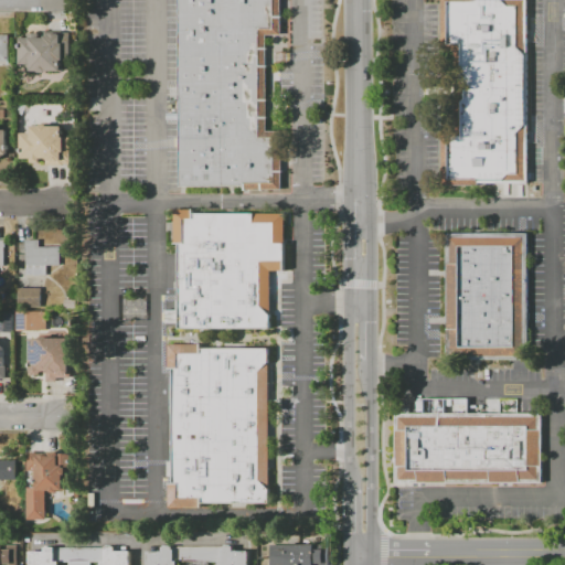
[(179,0),(279,0),(279,35),(266,35),(266,130),(280,130),(280,190),(243,190),(243,187),(179,187),(179,0)]
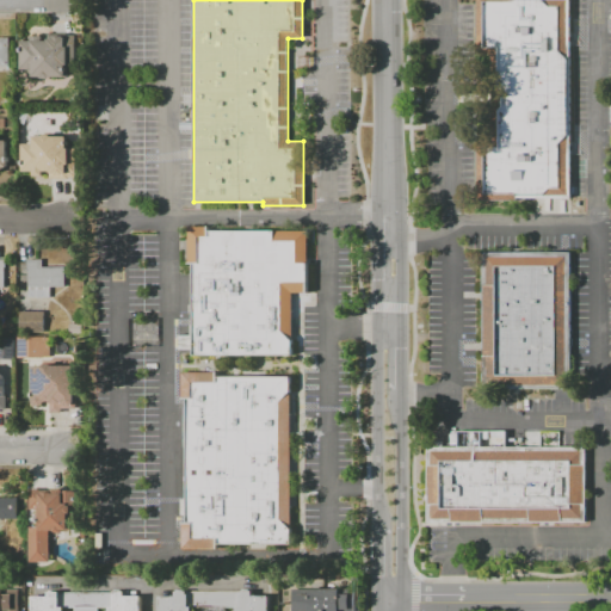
[(476,0),(571,0),(571,197),(520,197),(520,201),(477,201),(477,147),(491,147),(492,55),(479,55),(476,55),(476,0)]
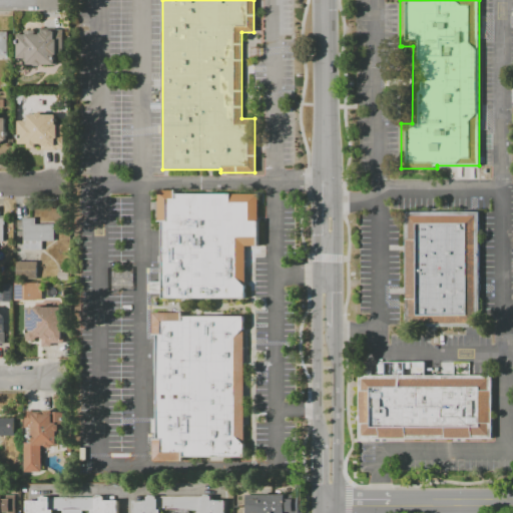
[(16,58),(16,34),(25,34),(25,30),(35,30),(35,34),(39,34),(39,29),(62,29),(62,54),(55,54),(55,64),(41,64),(41,65),(34,65),(34,64),(26,64),(26,58),(16,58)]
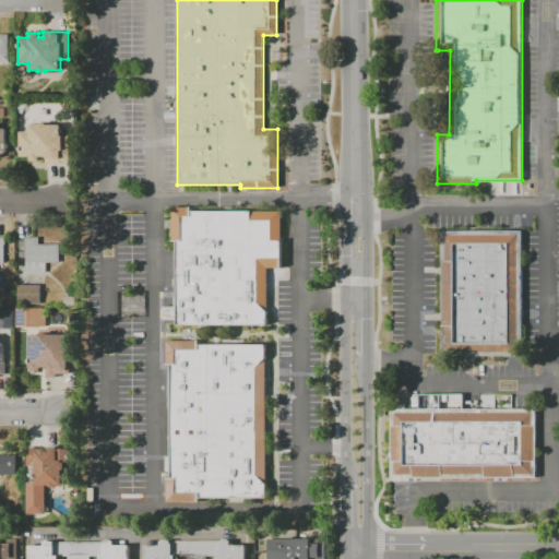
[(0,34),(8,34),(9,60),(0,60),(0,34)]
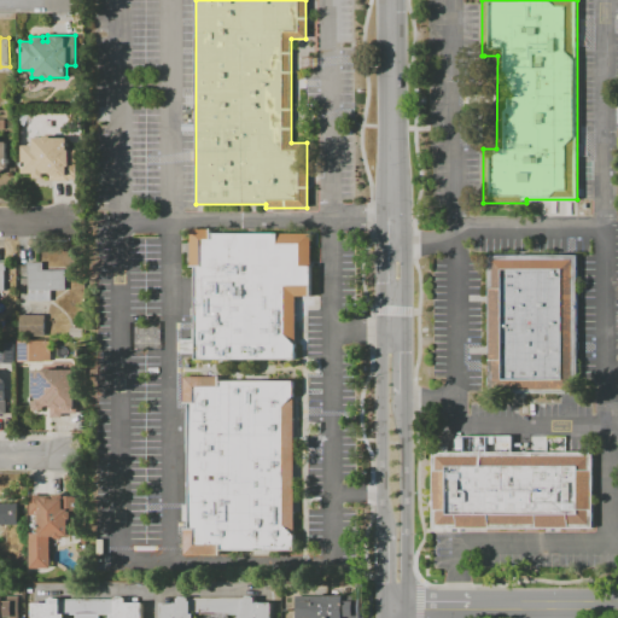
[(76,150),(76,179),(69,180),(51,180),(50,173),(44,173),(44,178),(34,178),(34,173),(23,173),(22,145),(33,145),(33,138),(42,138),(42,136),(44,136),(51,135),(52,138),(66,138),(68,150),(76,150)]
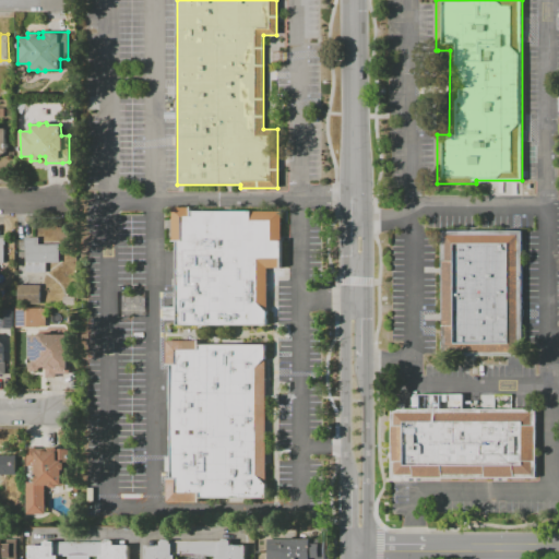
[(0,130),(10,130),(10,155),(8,155),(7,157),(0,156),(1,161),(0,159),(0,130)]
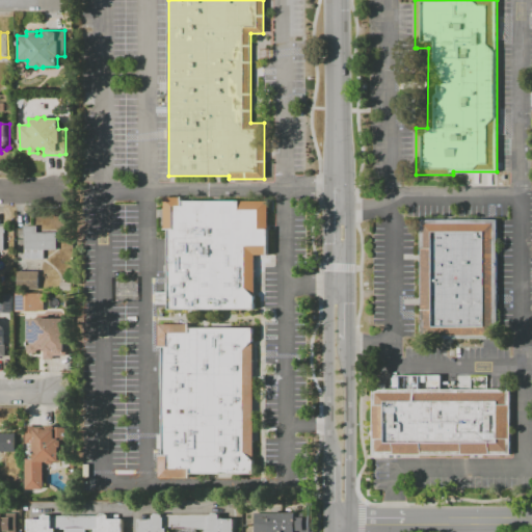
[(162,196),(182,196),(181,201),(267,201),(266,229),(269,229),(269,256),(254,256),(254,310),(167,309),(167,230),(162,230),(162,196)]
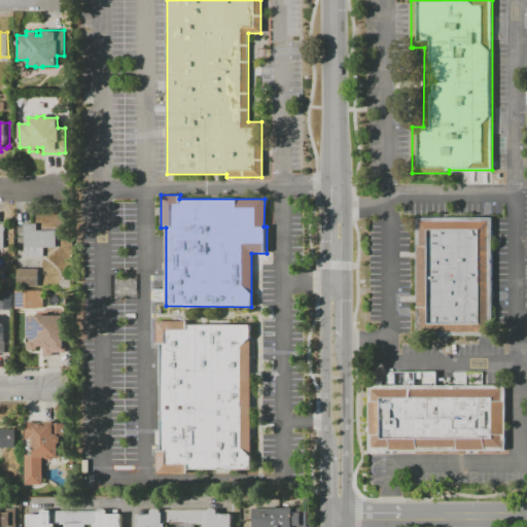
[(416,217),(492,217),(491,337),(415,336),(416,217)]
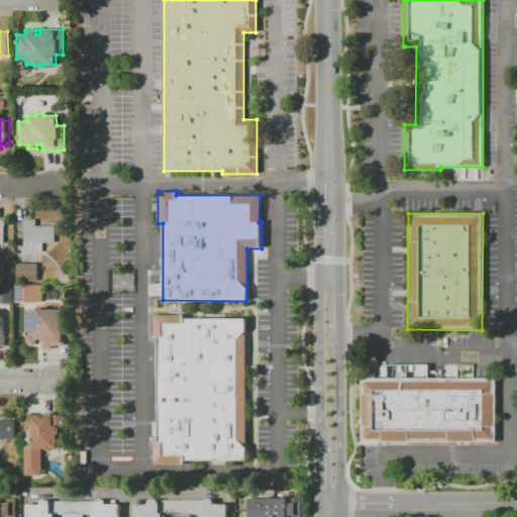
[(55,225),(56,242),(42,242),(42,251),(24,251),(23,219),(36,219),(36,225),(55,225)]
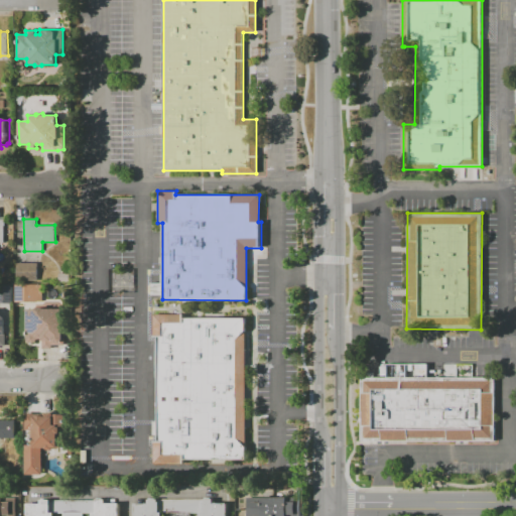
[(36,262),(36,280),(16,280),(15,263),(36,262)]
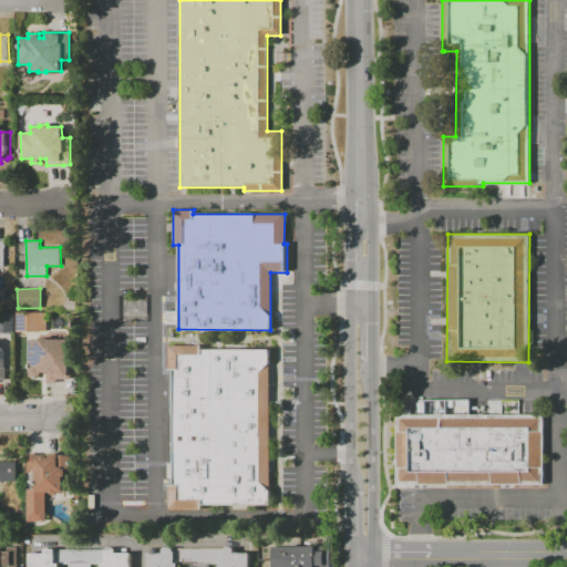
[(75,300),(75,309),(63,309),(63,300),(75,300)]
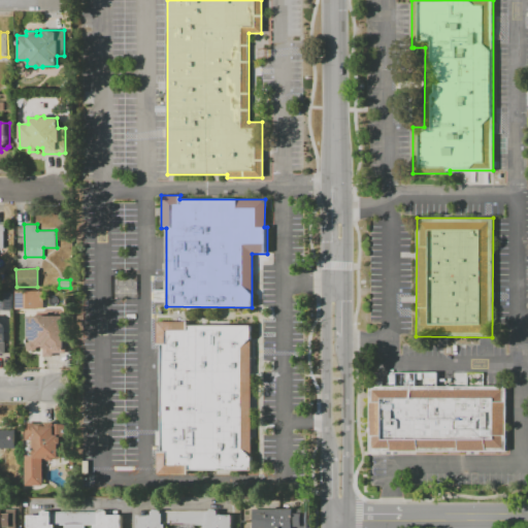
[(0,291),(11,291),(12,309),(0,309),(0,291)]
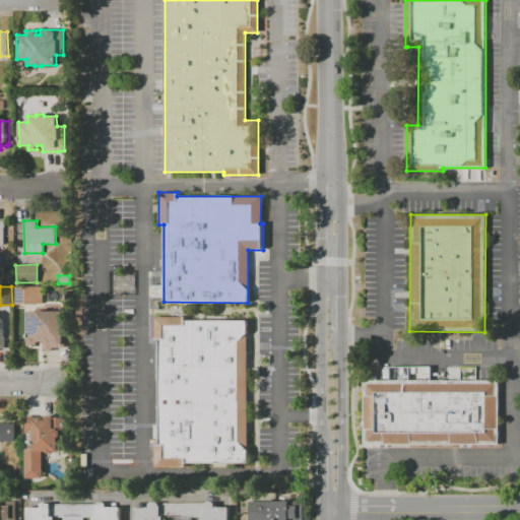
[(42,286),(42,304),(37,304),(14,305),(13,286),(37,286),(42,286)]
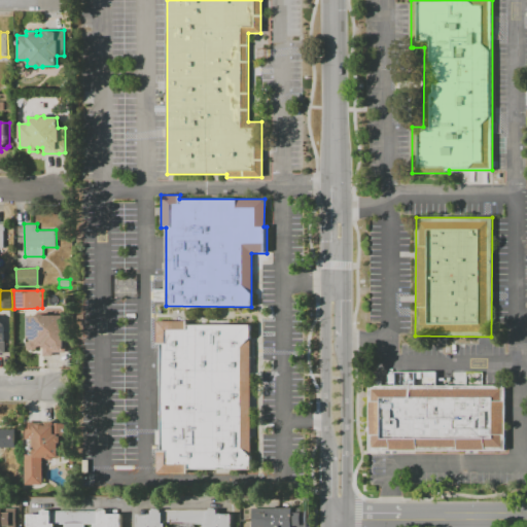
[(27,315),(36,315),(38,314),(43,314),(45,315),(66,315),(67,352),(53,352),(53,355),(42,356),(42,346),(38,346),(35,350),(30,350),(28,346),(27,315)]
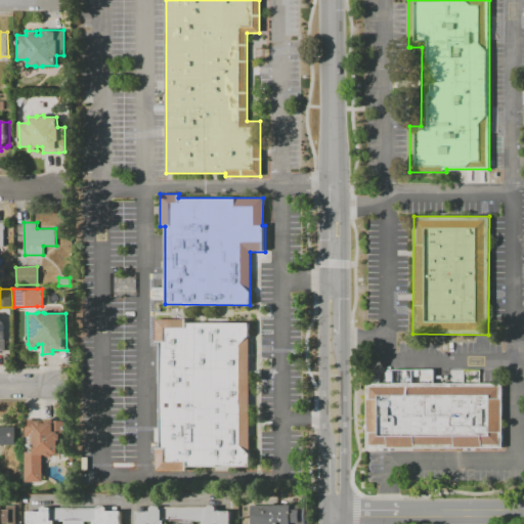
[(156,319),(156,342),(159,342),(159,448),(156,448),(156,471),(186,471),(186,466),(249,466),(248,322),(186,322),(186,319),(156,319)]
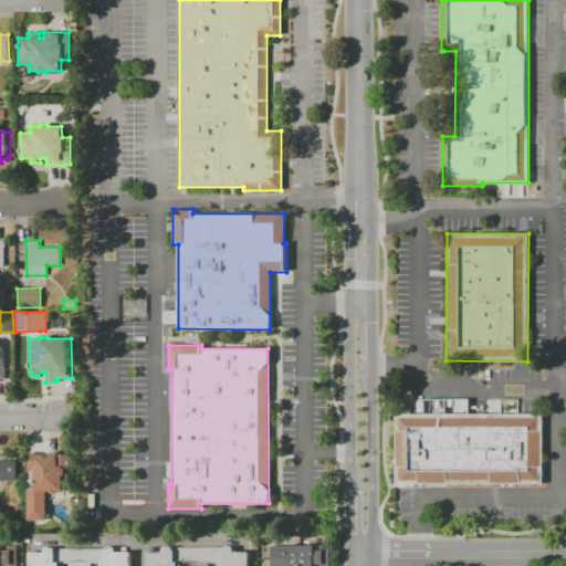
[(395,413),(422,413),(423,398),(468,398),(468,415),(543,415),(543,483),(395,483),(395,413)]
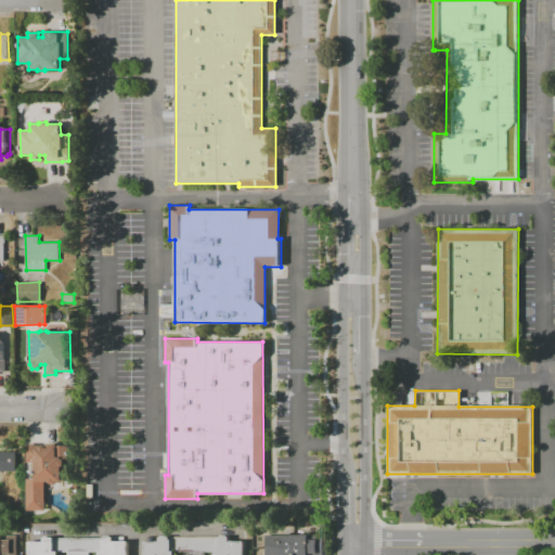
[(26,464),(26,443),(37,443),(37,446),(49,446),(49,443),(57,443),(57,446),(67,446),(67,447),(68,447),(68,469),(64,469),(64,481),(57,481),(56,483),(50,483),(48,481),(43,481),(44,510),(26,510),(26,479),(35,479),(35,463),(26,464)]
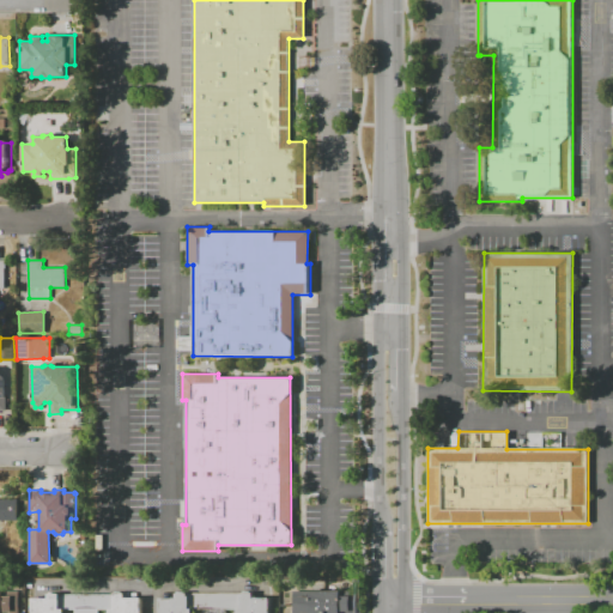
[(0,499),(18,499),(19,520),(0,520),(0,499)]
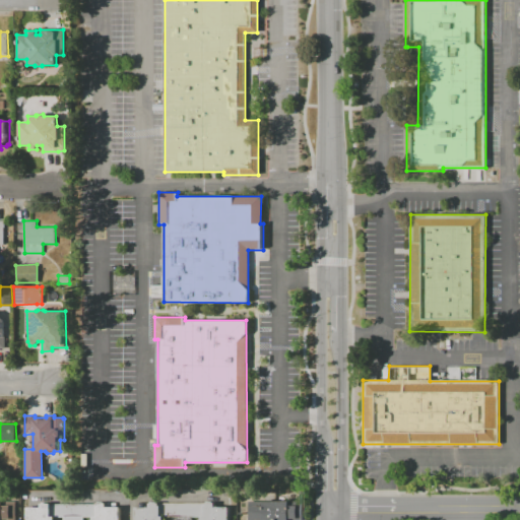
[(0,519),(0,501),(2,501),(2,502),(16,502),(16,519),(0,519)]
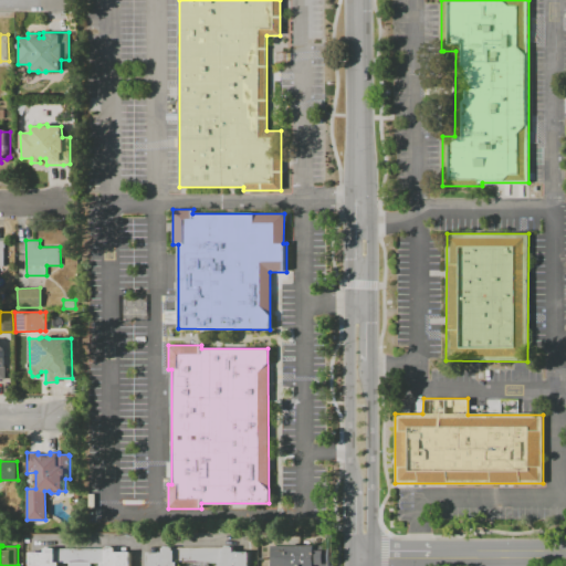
[(271,565),(271,545),(329,545),(329,565),(271,565)]
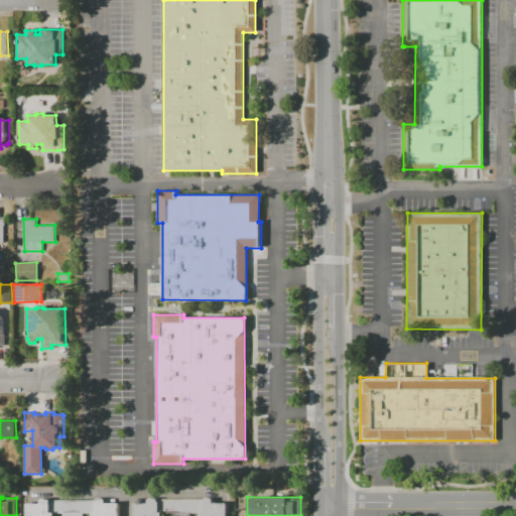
[(27,515),(27,504),(40,504),(40,500),(50,500),(52,500),(95,500),(96,500),(96,499),(105,499),(105,503),(119,503),(119,515),(93,515),(93,513),(83,513),(83,515),(63,515),(63,513),(54,513),(53,513),(53,515),(27,515)]
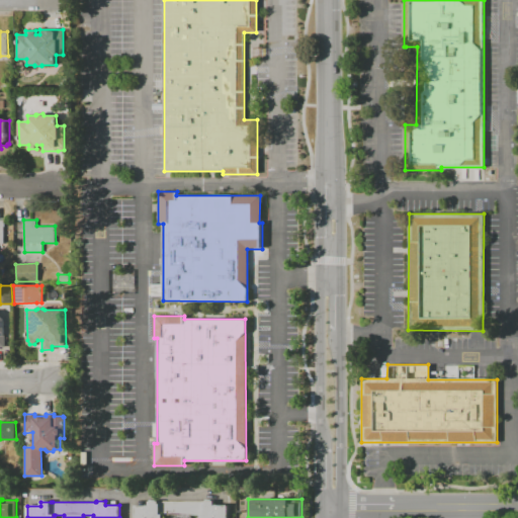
[(162,517),(135,517),(135,505),(149,505),(149,501),(158,501),(162,501),(203,501),(205,501),(213,501),(213,505),(228,505),(228,517),(200,517),(200,515),(191,515),(191,517),(172,517),(172,514),(164,514),(162,514),(162,517)]
